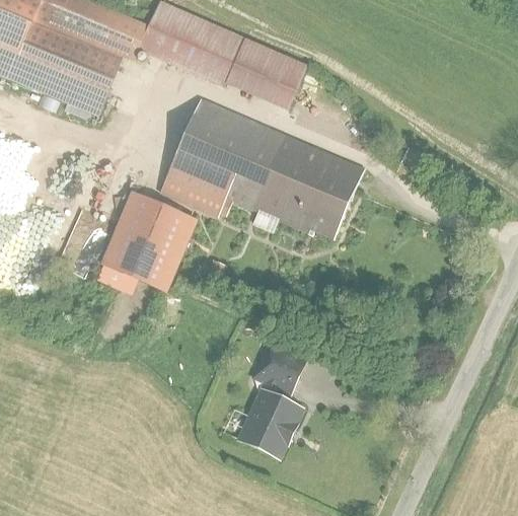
[(0,0),(0,72),(98,114),(123,55),(135,61),(141,48),(150,25),(87,0),(0,0)]
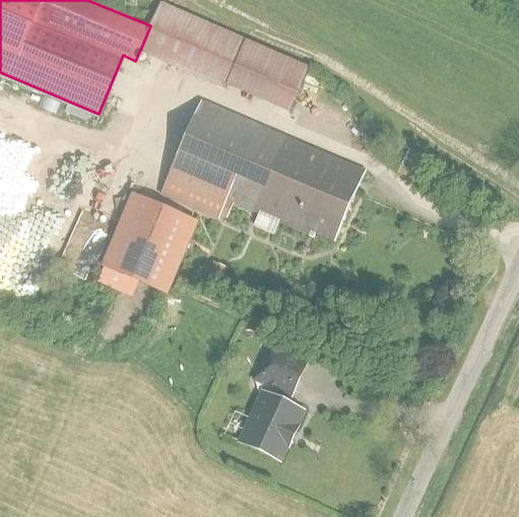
[(308,64),(160,2),(150,25),(141,48),(287,110),(308,64)]
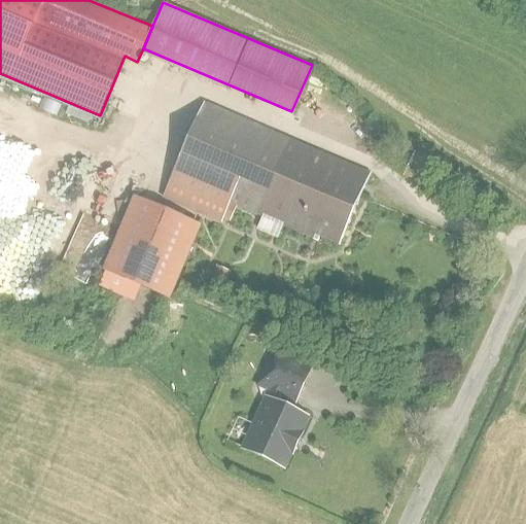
[(373,167),(203,96),(161,195),(222,220),(232,198),(340,243),(373,167)]
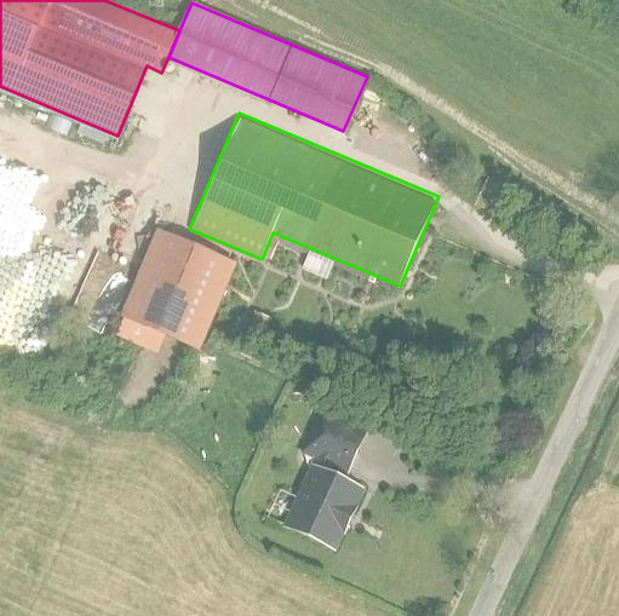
[(96,207),(19,172),(0,205),(0,340),(38,353),(96,207)]
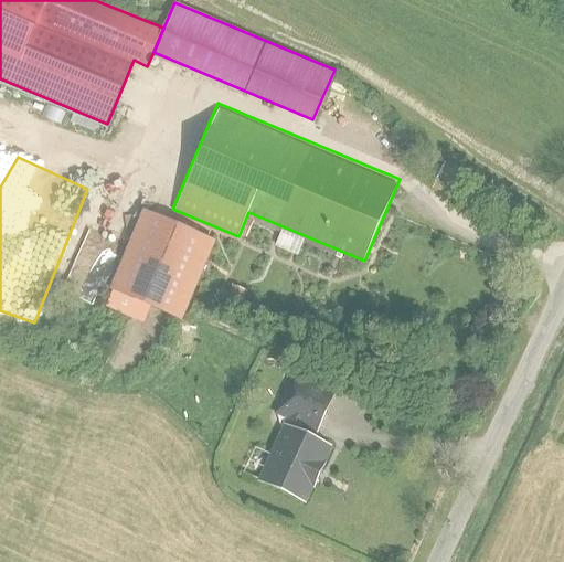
[(144,208),(109,287),(182,318),(215,239),(144,208)]
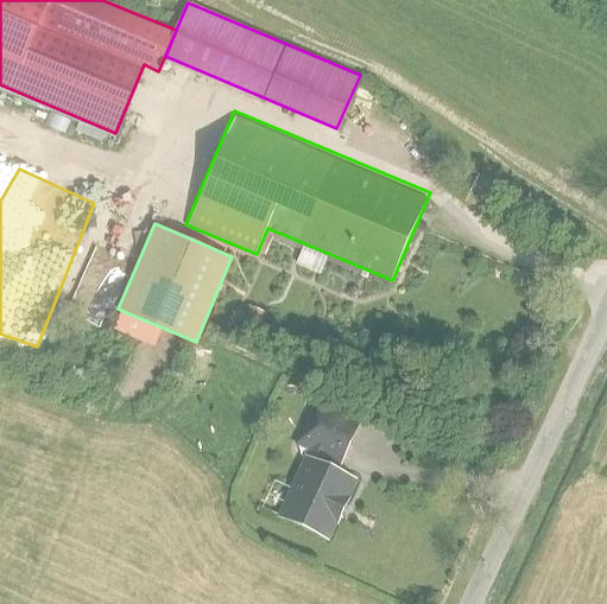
[(311,401),(293,440),(339,461),(356,421),(311,401)]
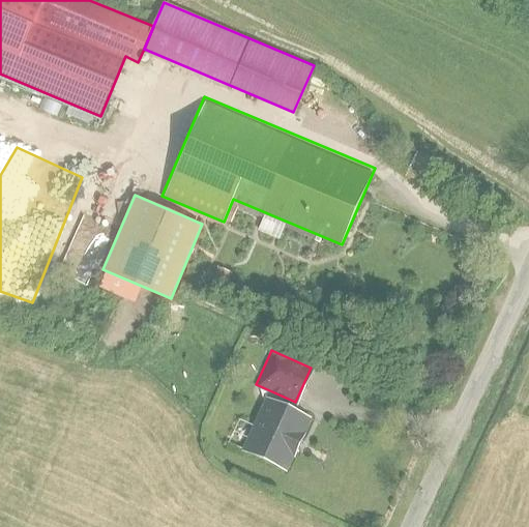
[(311,416),(264,397),(241,450),(287,470),(311,416)]
